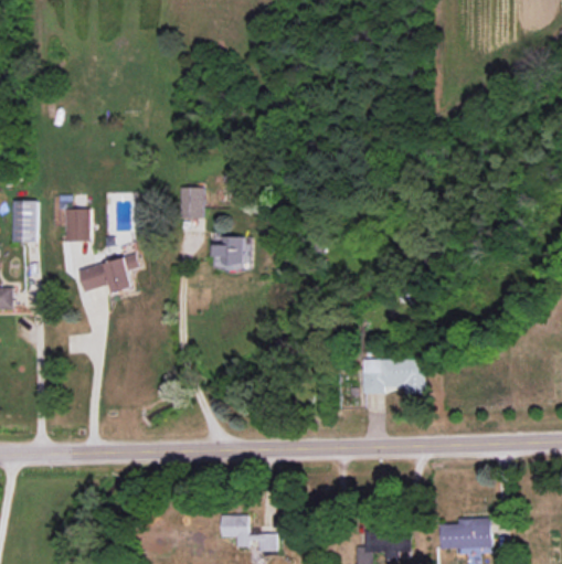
[(202,219),(202,188),(180,188),(179,219),(202,219)]
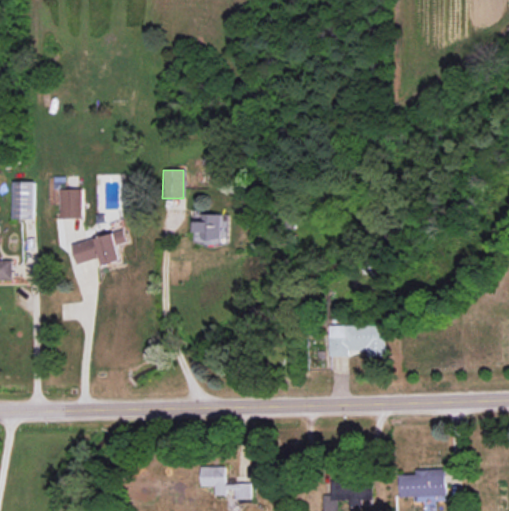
[(33,220),(33,182),(11,182),(11,219),(33,220)]
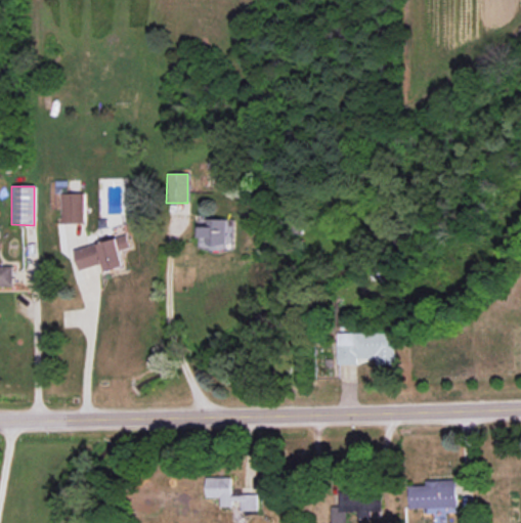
[(60,224),(84,224),(83,194),(59,194),(60,224)]
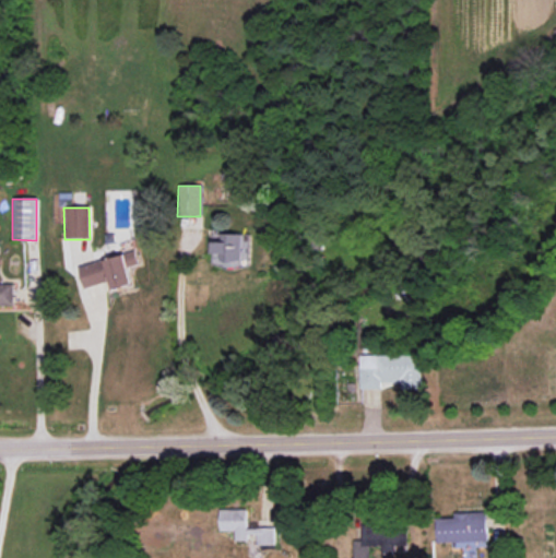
[(212,254),(219,254),(219,261),(244,262),(245,235),(213,234),(212,254)]
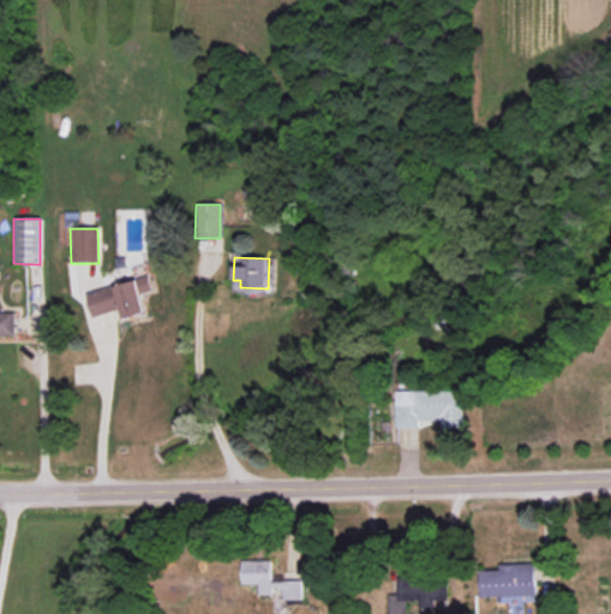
[(85,294),(91,319),(119,311),(121,322),(147,315),(142,294),(153,291),(149,276),(85,294)]
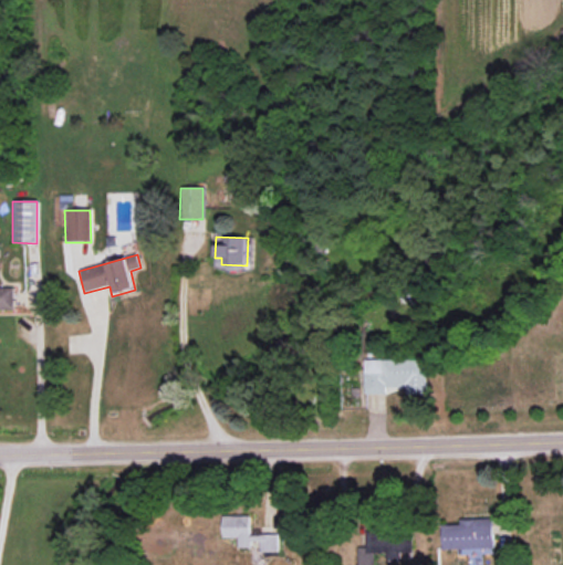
[(0,310),(11,310),(12,289),(0,288),(0,310)]
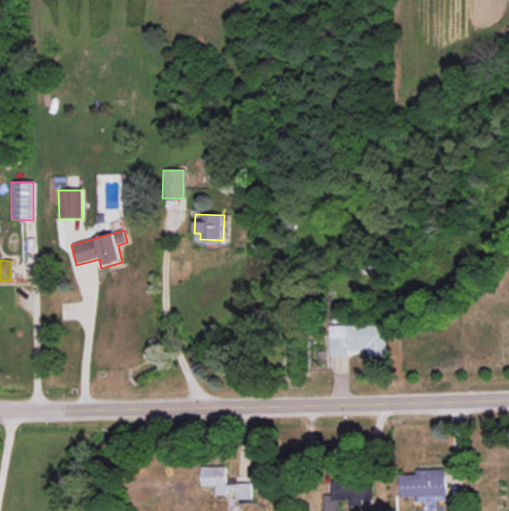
[(329,357),(348,356),(348,350),(365,350),(365,357),(383,356),(383,325),(329,326),(329,357)]
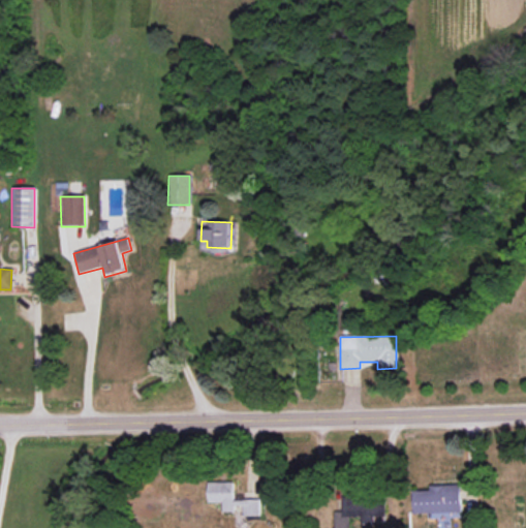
[(233,483),(207,483),(207,503),(221,503),(221,515),(257,515),(258,500),(231,500),(233,483)]
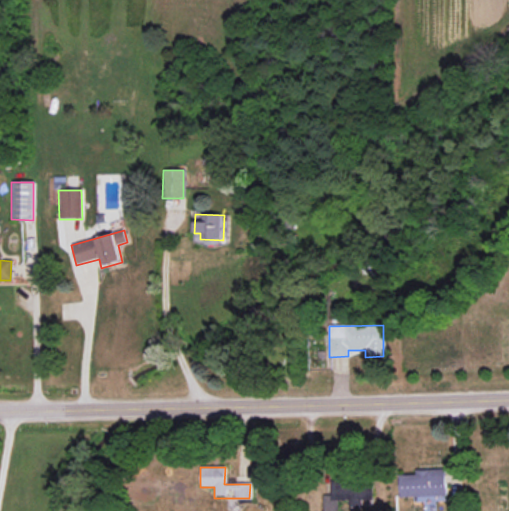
[(445,496),(444,469),(413,470),(413,475),(398,475),(398,497),(445,496)]
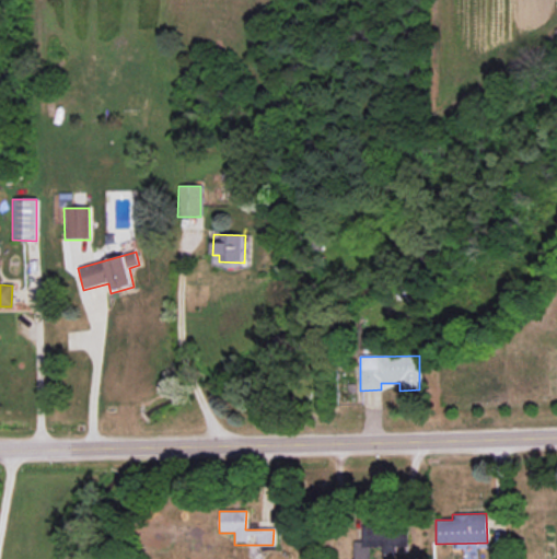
[(367,558),(368,548),(380,549),(380,555),(405,556),(405,528),(361,527),(360,543),(351,542),(350,558),(367,558)]
